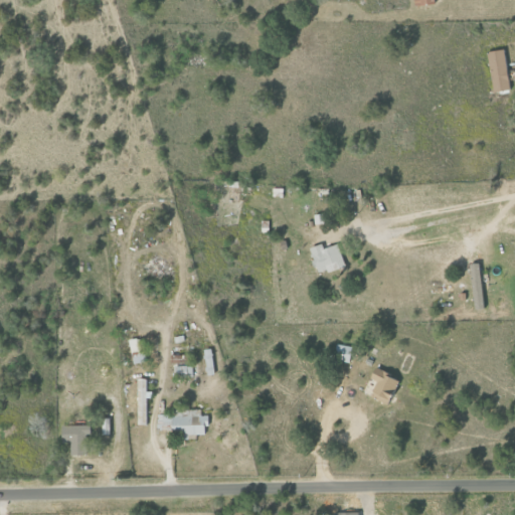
[(492,92),(509,89),(502,48),(485,51),(492,92)]
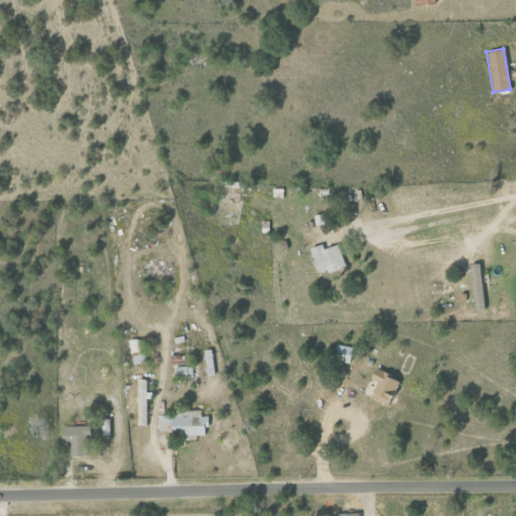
[(324,224),(324,214),(312,215),(313,225),(324,224)]
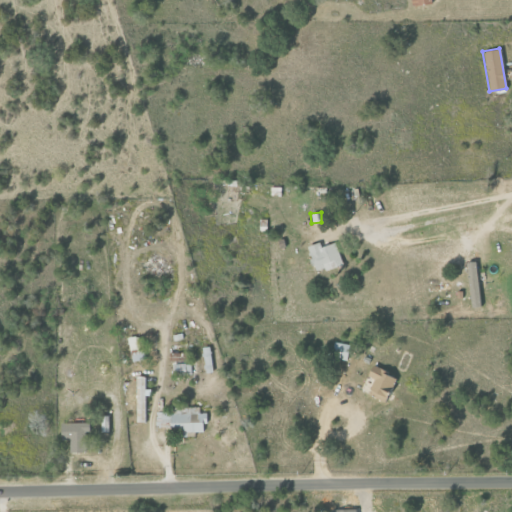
[(320,246),(319,242),(306,245),(312,272),(341,265),(336,242),(320,246)]
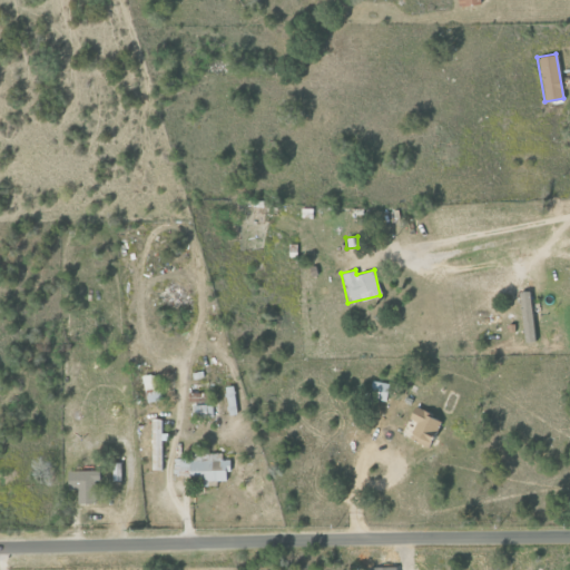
[(519,292),(521,342),(532,341),(530,291),(519,292)]
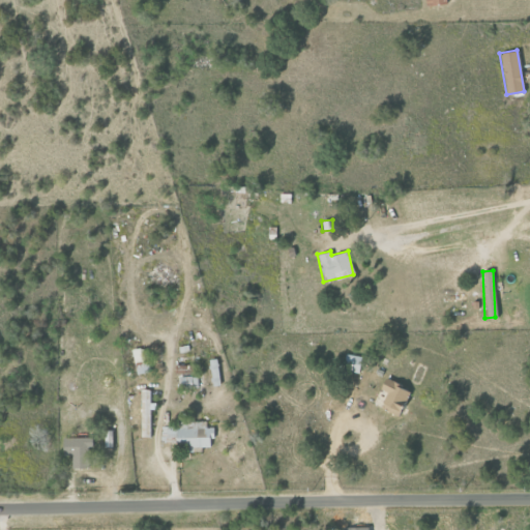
[(131,350),(136,375),(151,372),(147,347),(131,350)]
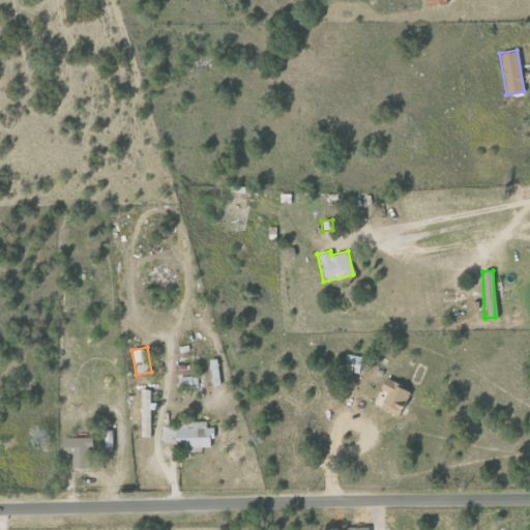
[(358,373),(361,357),(345,353),(342,370),(358,373)]
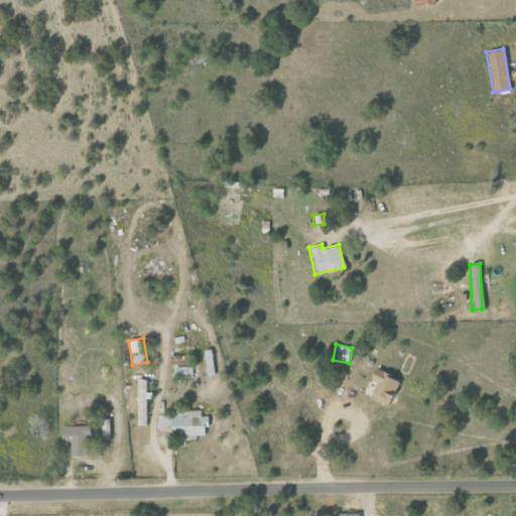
[(364,395),(387,403),(396,378),(373,370),(364,395)]
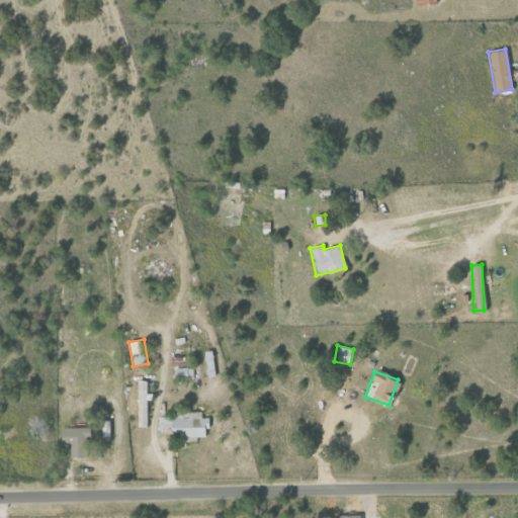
[(138,427),(149,427),(148,380),(137,380),(138,427)]
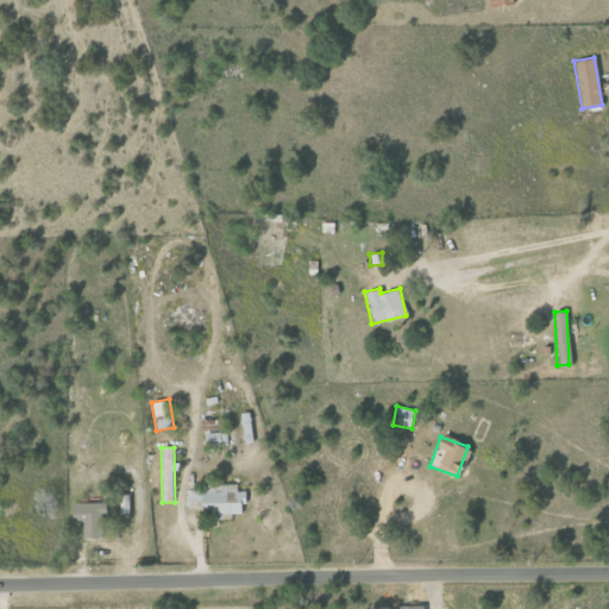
[(243,512),(243,490),(184,491),(184,513),(243,512)]
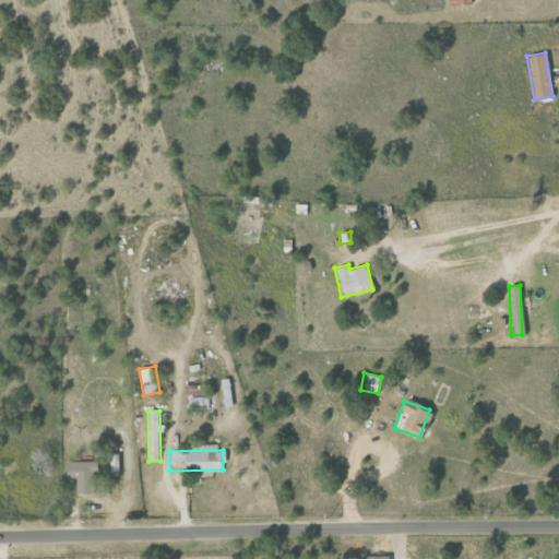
[(110,472),(119,471),(118,453),(109,454),(110,472)]
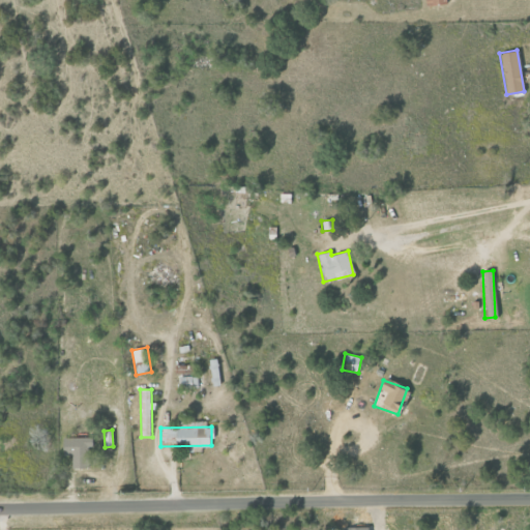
[(71,455),(72,469),(90,468),(89,437),(62,438),(62,455),(71,455)]
